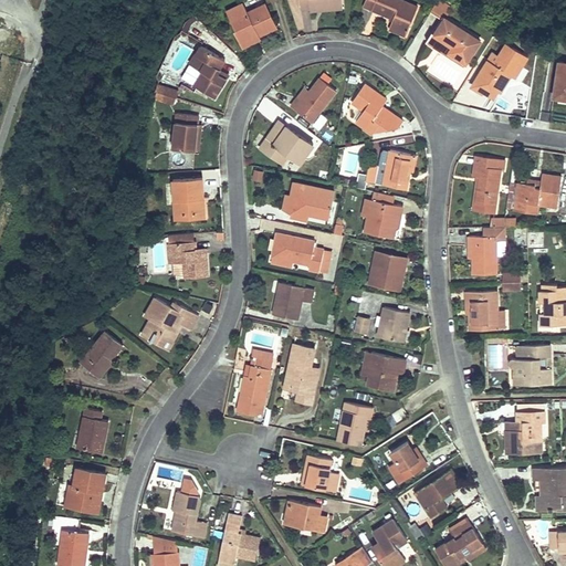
[(342,0),(300,0),(301,8),(310,8),(323,7),(323,10),(343,9),(342,0)]
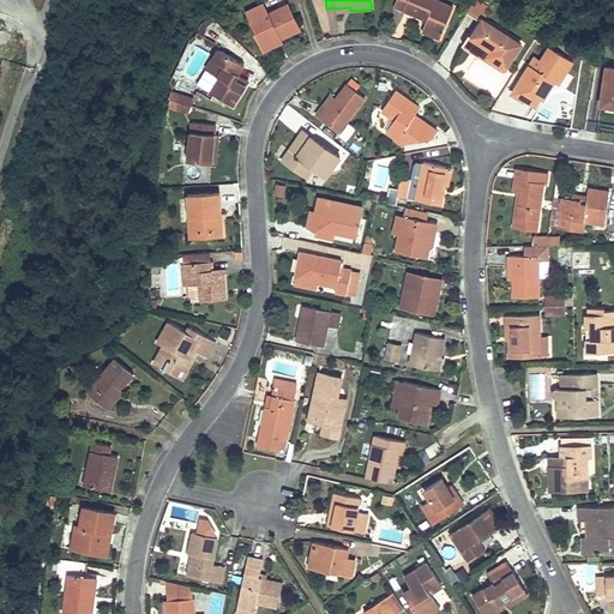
[(408,0),(396,0),(395,6),(404,10),(408,0)]
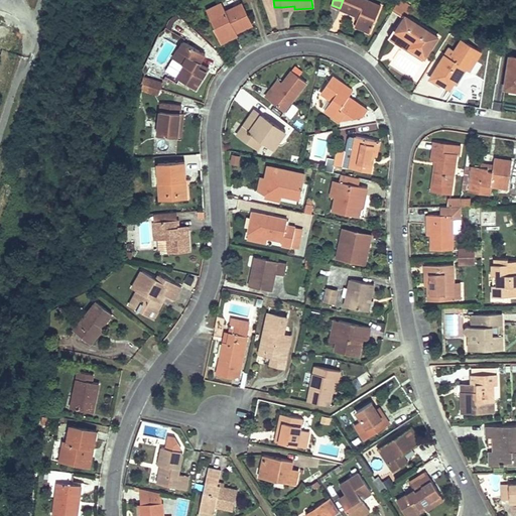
[(381,6),(367,0),(343,0),(340,8),(358,16),(354,26),(370,32),(381,6)]
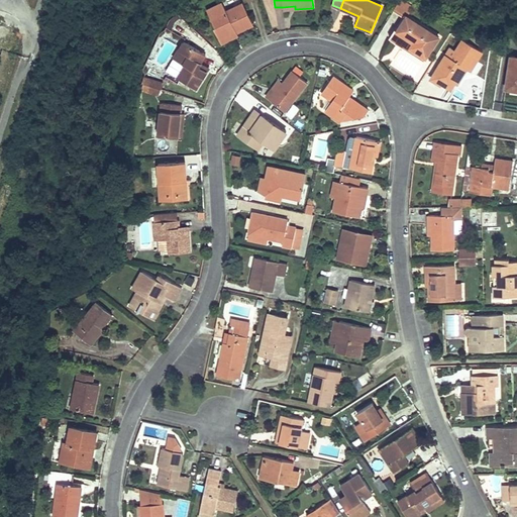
[(439,36),(407,16),(411,8),(399,0),(393,11),(404,18),(397,31),(411,40),(412,38),(415,40),(410,47),(426,58),(439,36)]
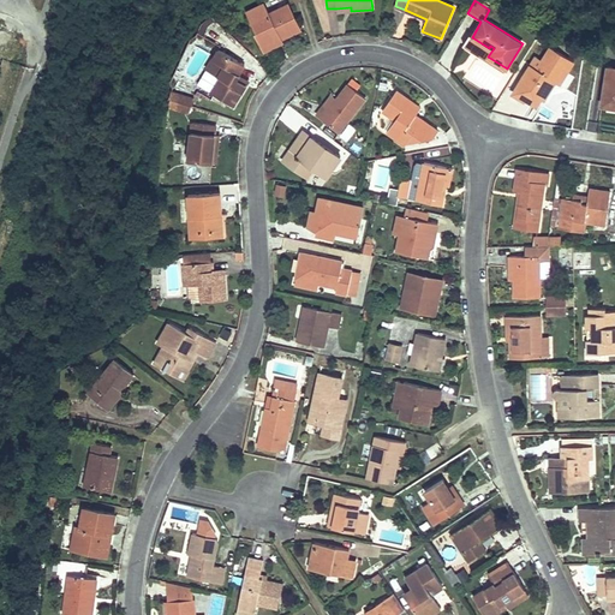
[(263,3),(248,11),(257,31),(255,33),(261,45),(279,36),(280,39),(300,29),(288,3),(268,12),(263,3)]
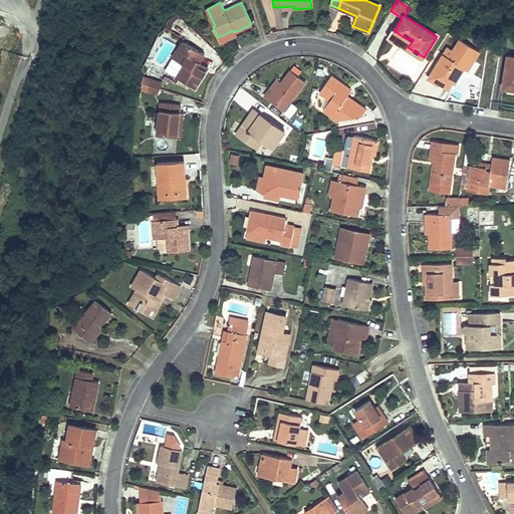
[(233,30),(218,37),(221,42),(235,35),(234,32),(233,30)]
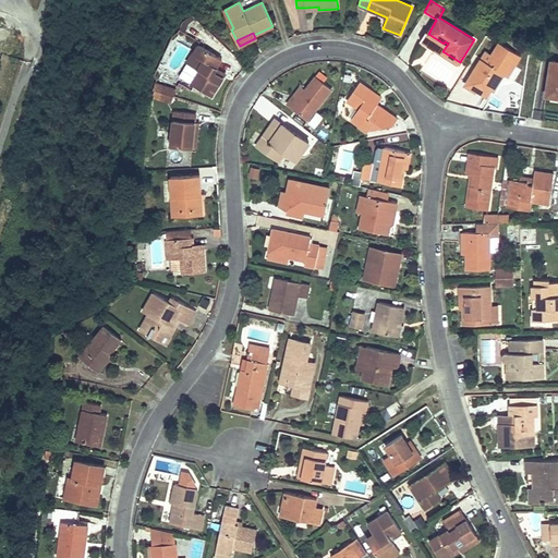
[(444,44),(428,34),(423,44),(459,65),(460,62),(443,51),(448,44),(445,41),(444,44)]
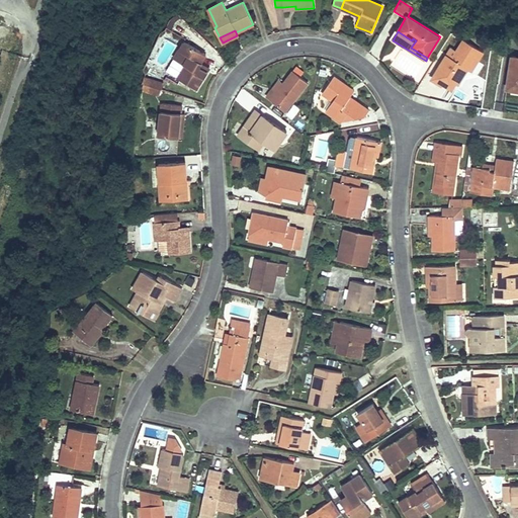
[(484,52),(464,39),(456,51),(452,58),(447,55),(432,79),(442,85),(443,84),(451,89),(455,83),(457,84),(466,69),(470,71),(484,52)]
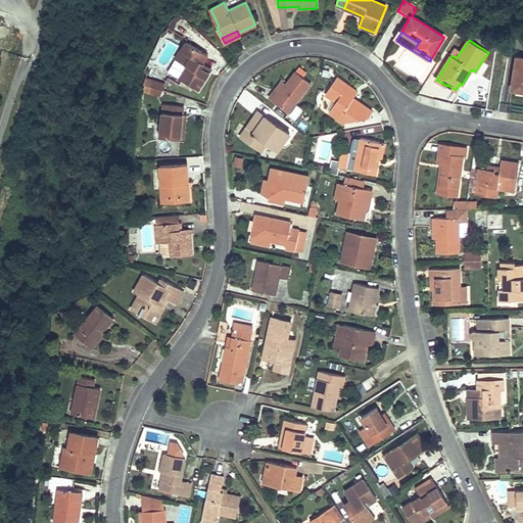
[(208,55),(186,42),(176,58),(188,65),(180,79),(198,90),(209,73),(201,67),(203,63),(208,55)]
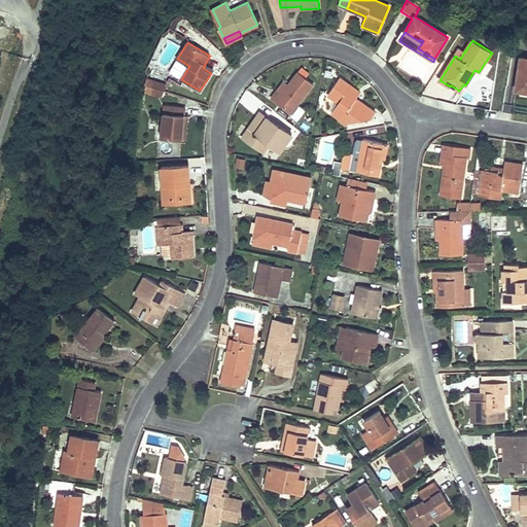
[(464,51),(459,48),(455,56),(460,59),(464,51)]
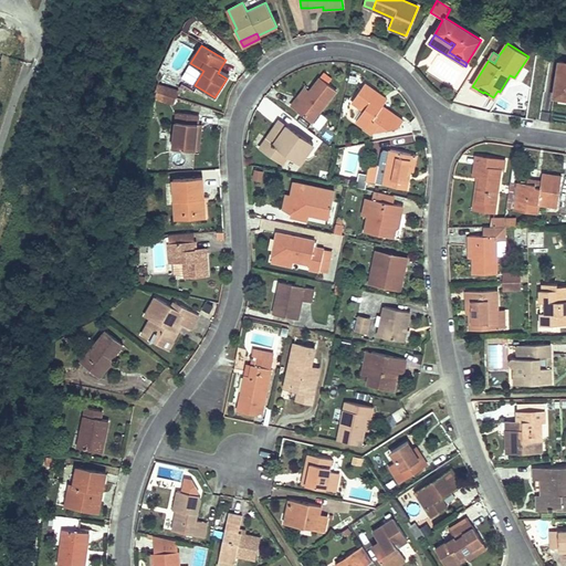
[(565,62),(559,62),(554,97),(565,100),(565,62)]
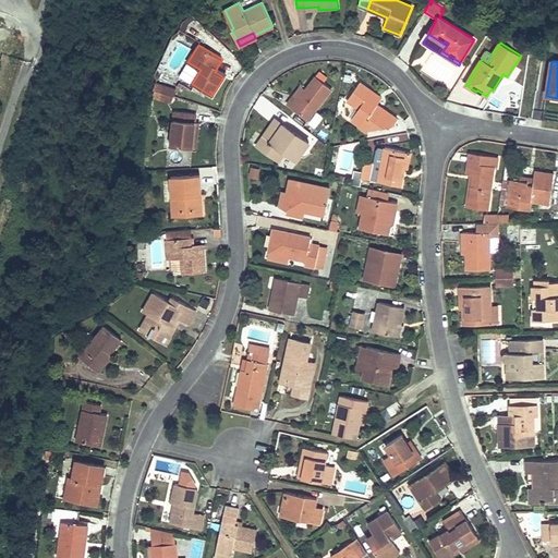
[(217,68),(215,72),(223,77),(226,73),(217,68)]
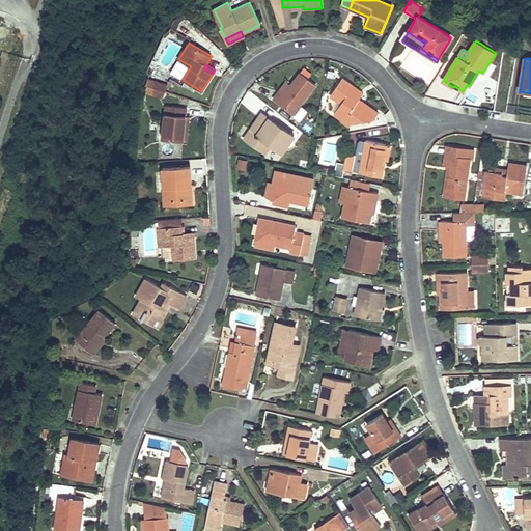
[(315,85),(300,73),(294,81),(295,82),(288,90),(287,88),(282,95),(279,93),(273,100),(292,115),(315,85)]
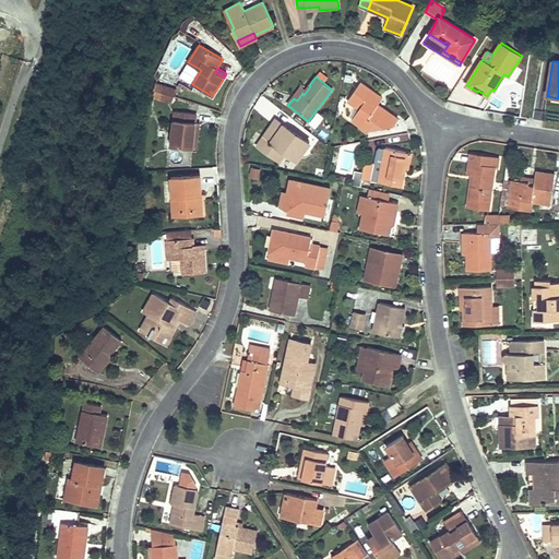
[(380,95),(361,82),(347,100),(359,108),(352,120),(369,132),(375,122),(382,129),(394,126),(399,119),(378,104),(376,105),(373,104),(380,95)]
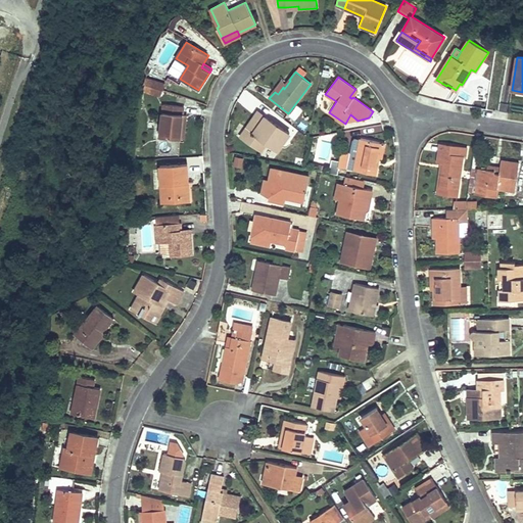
[(280,85),(275,92),(278,94),(283,87),(280,85)]
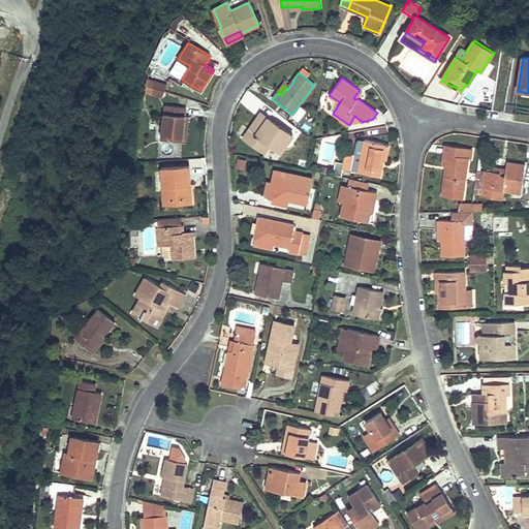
[(362,92),(360,90),(353,98),(355,99),(358,98),(362,92)]
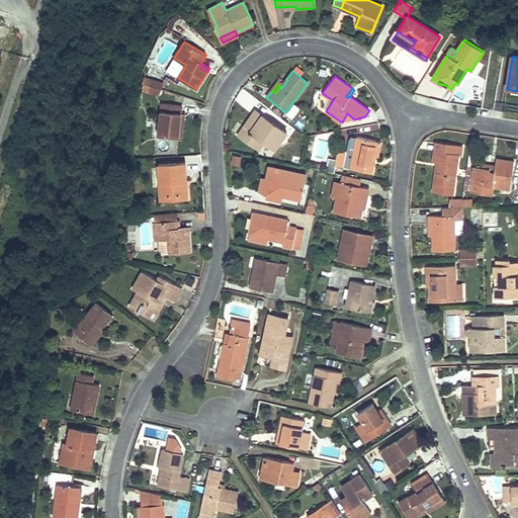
[(323,96),(316,106),(324,111),(330,100),(323,96)]
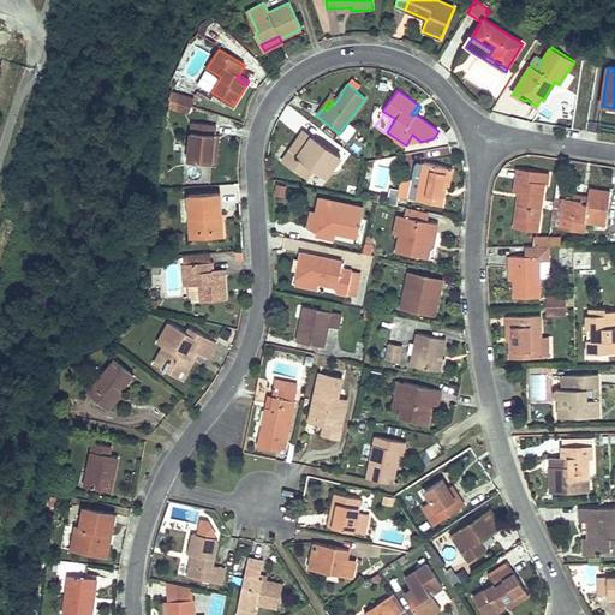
[(216,125),(192,123),(189,160),(212,162),(215,135),(216,125)]
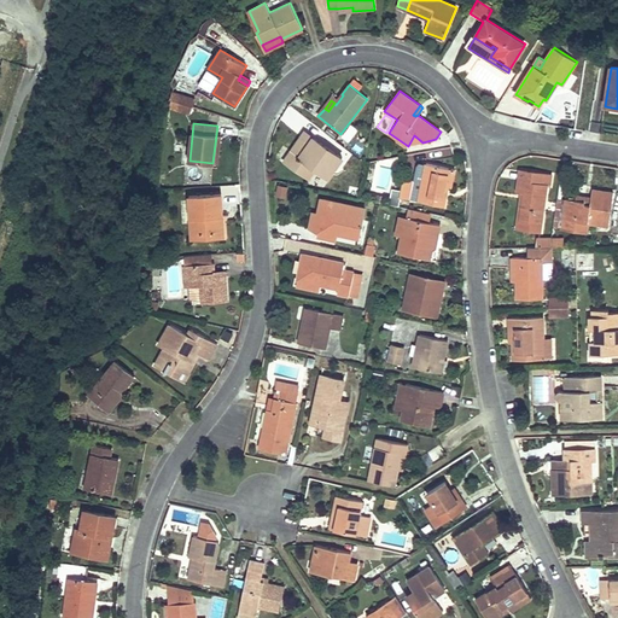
[(304,132),(301,136),(309,143),(313,138),(304,132)]
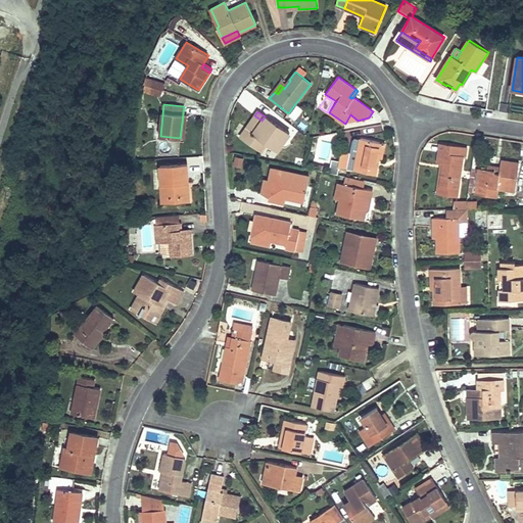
[(350,114),(345,124),(358,121),(350,114)]
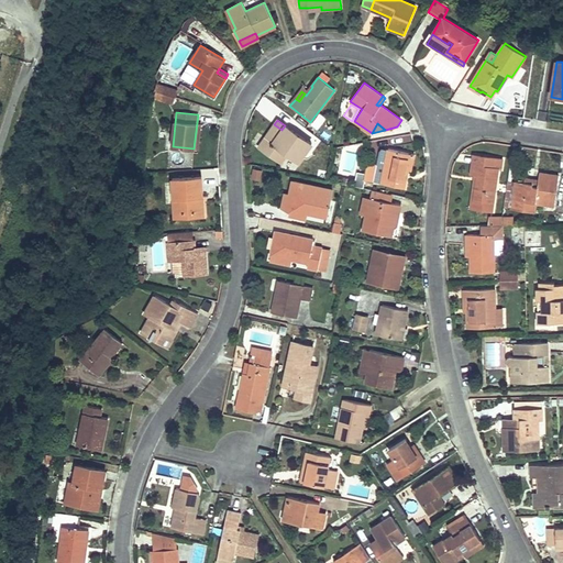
[(311,144),(285,125),(282,130),(274,124),(264,138),(271,143),(266,151),(282,162),(287,153),(298,162),(311,144)]
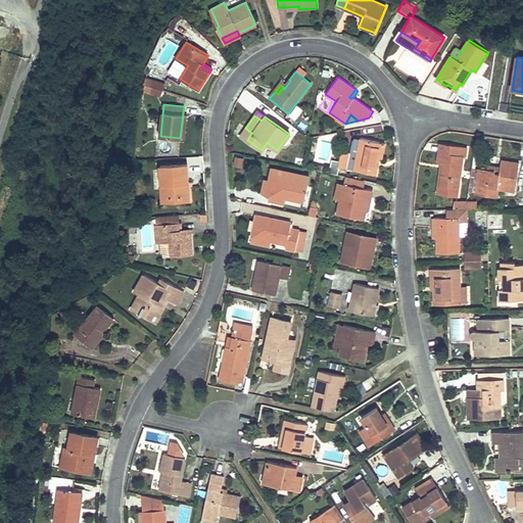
[(367,134),(382,134),(382,126),(367,126),(367,134)]
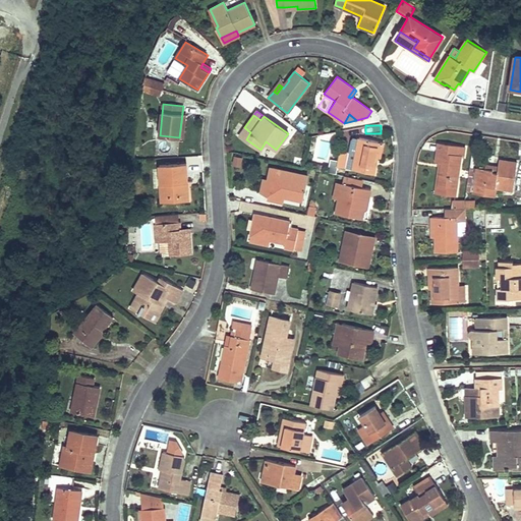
[(244,127),(239,134),(246,139),(250,132),(244,127)]
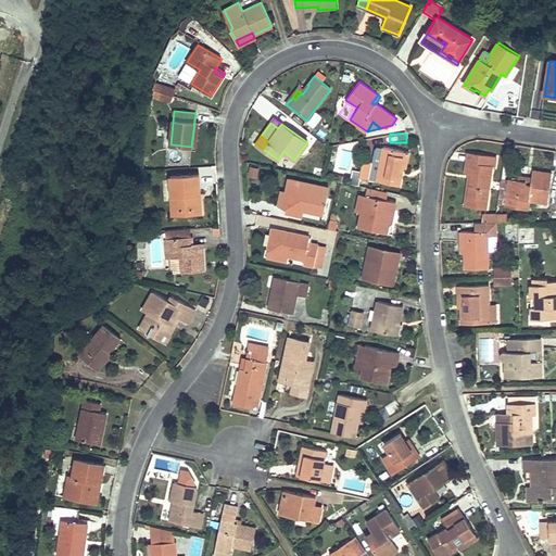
[(404,151),(383,147),(380,165),(377,180),(400,186),(404,167),(401,167),(404,151)]
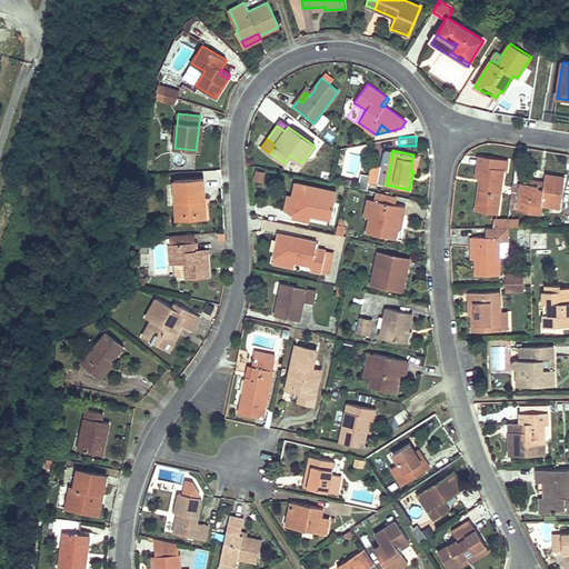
[(419,156),(413,155),(410,171),(413,171),(416,172),(419,156)]
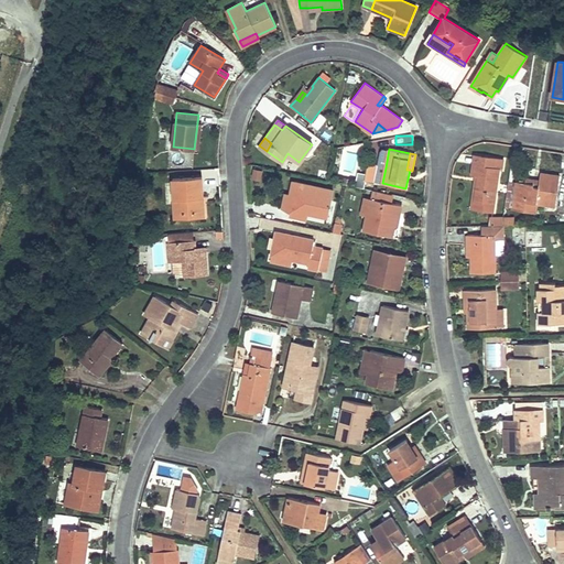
[(495,159),(478,156),(475,175),(478,176),(474,209),(494,213),(499,169),(494,167),(495,159)]
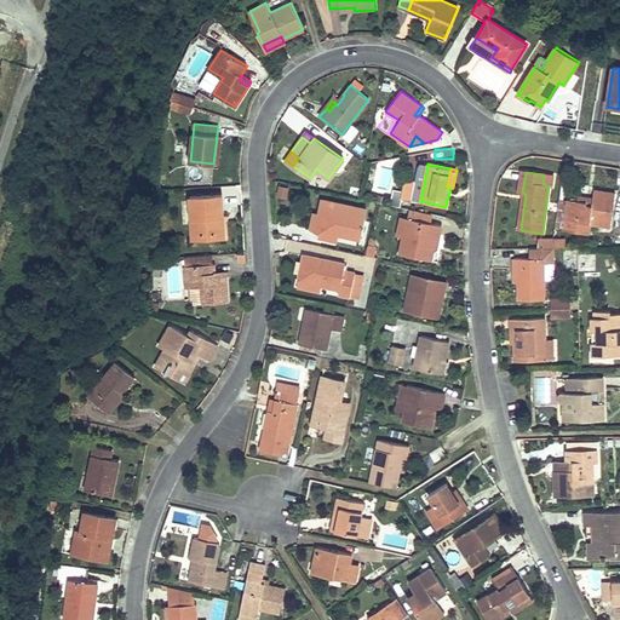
[(415,182),(405,179),(401,197),(411,200),(415,182)]
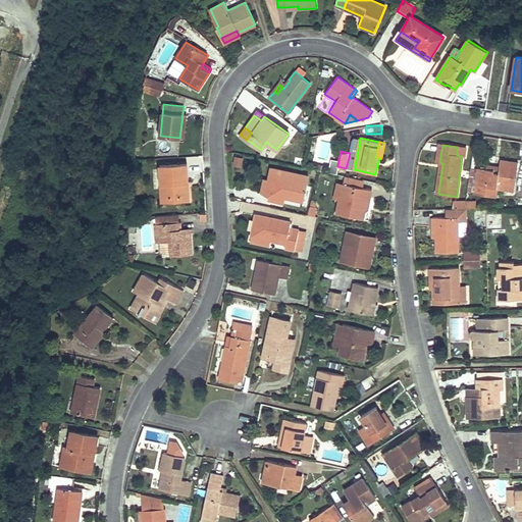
[(354,169),(357,155),(350,153),(346,168),(354,169)]
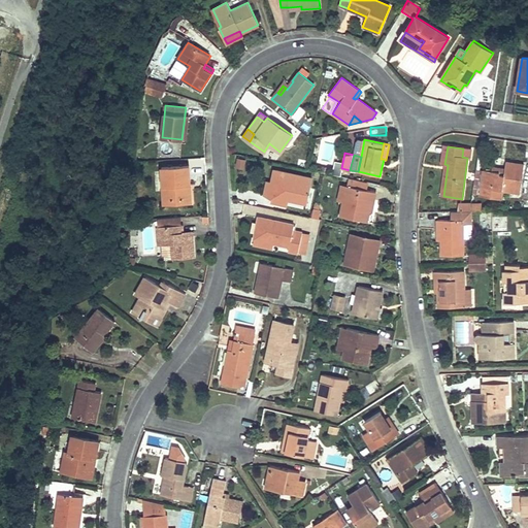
[(236,157),(235,167),(244,168),(244,158),(236,157)]
